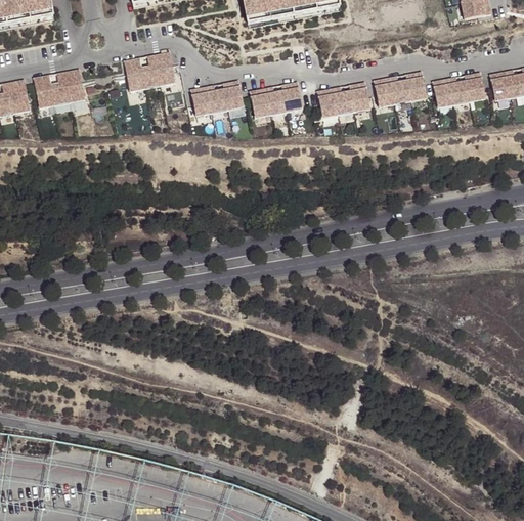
[(0,0),(0,18),(20,15),(22,20),(38,17),(36,12),(51,9),(49,0),(0,0)]
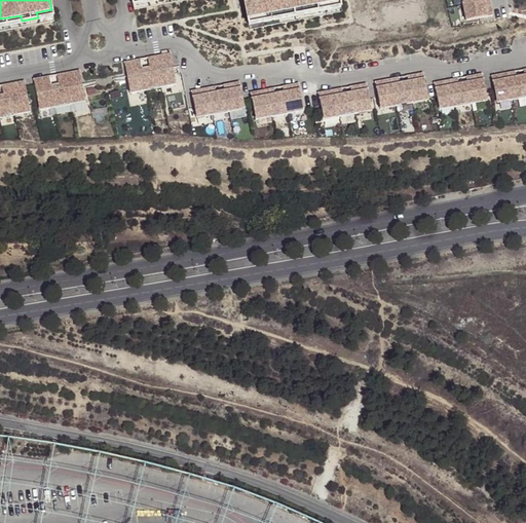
[(246,0),(249,17),(263,14),(264,21),(280,17),(279,11),(310,5),(311,11),(327,8),(326,3),(341,0),(246,0)]
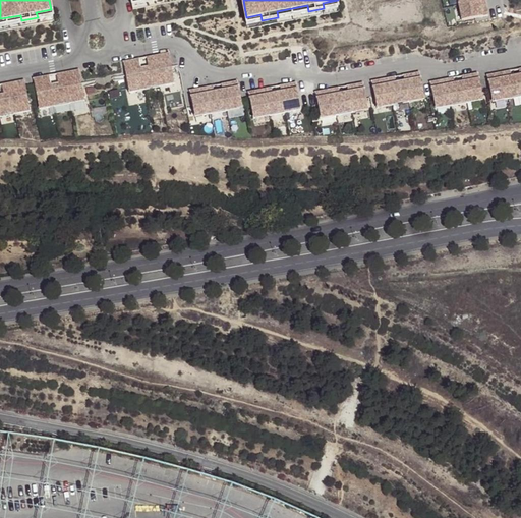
[(338,0),(323,3),(324,8),(339,5),(338,0)]
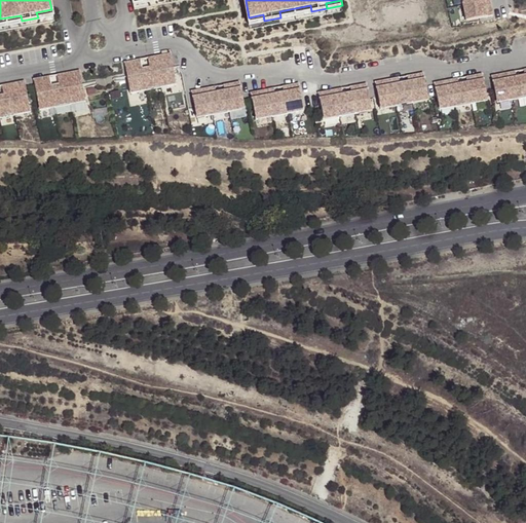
[(463,0),(466,19),(494,13),(491,0),(463,0)]
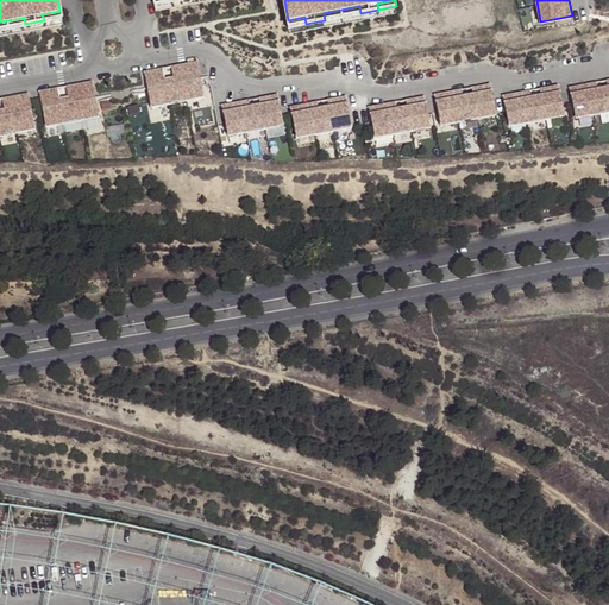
[(359,6),(324,13),(325,20),(360,13),(359,6)]
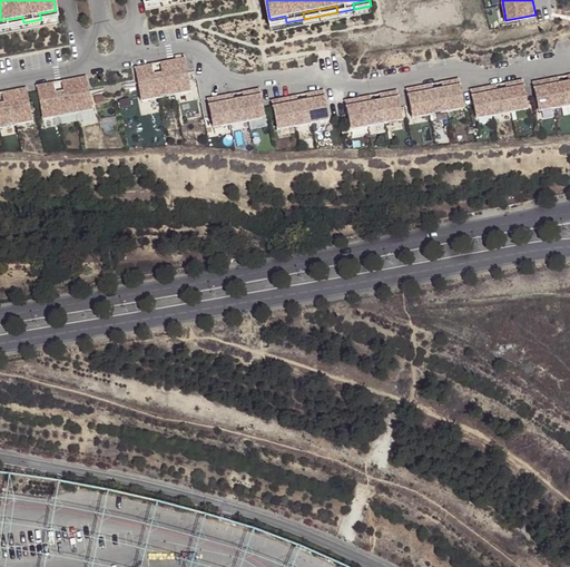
[(56,10),(39,13),(41,19),(57,16),(56,10)]
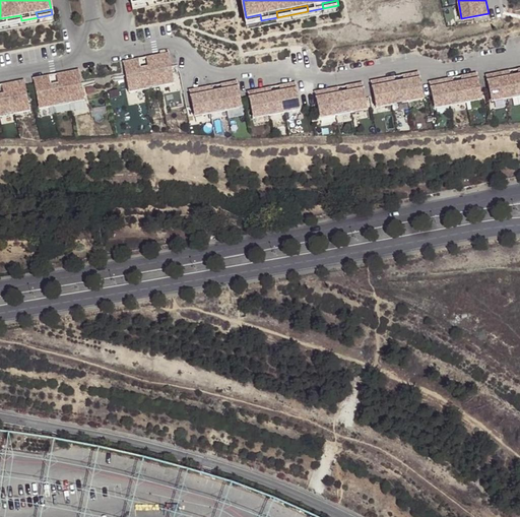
[(260,14),(246,17),(247,23),(261,20),(260,14)]
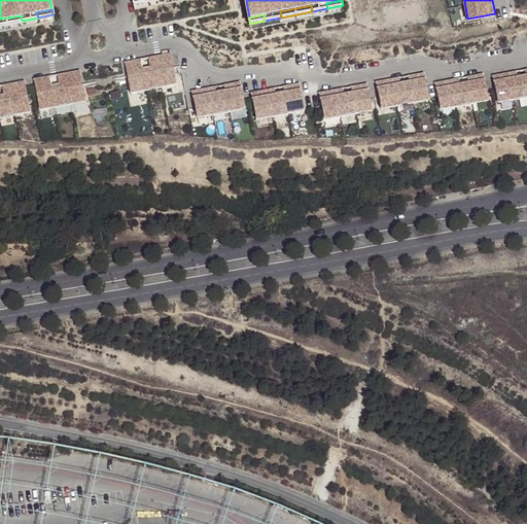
[(21,15),(0,19),(0,25),(22,21),(21,15)]
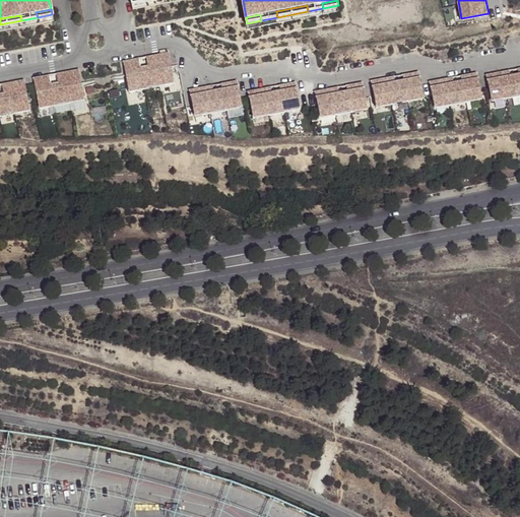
[(168,51),(145,55),(147,65),(140,66),(138,57),(123,60),(128,89),(174,81),(168,51)]
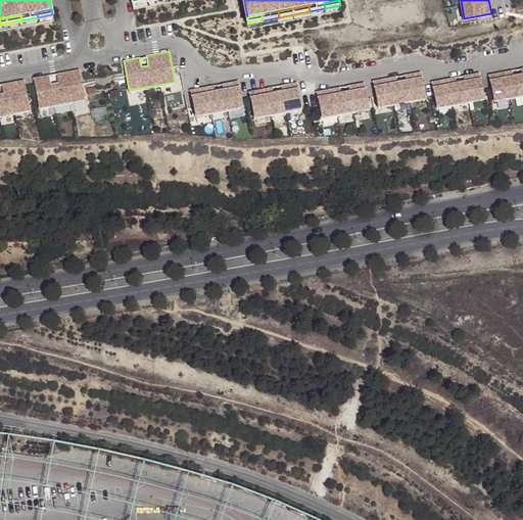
[(513,68),(489,74),(494,100),(522,94),(522,66),(521,67),(522,74),(514,75),(513,68)]
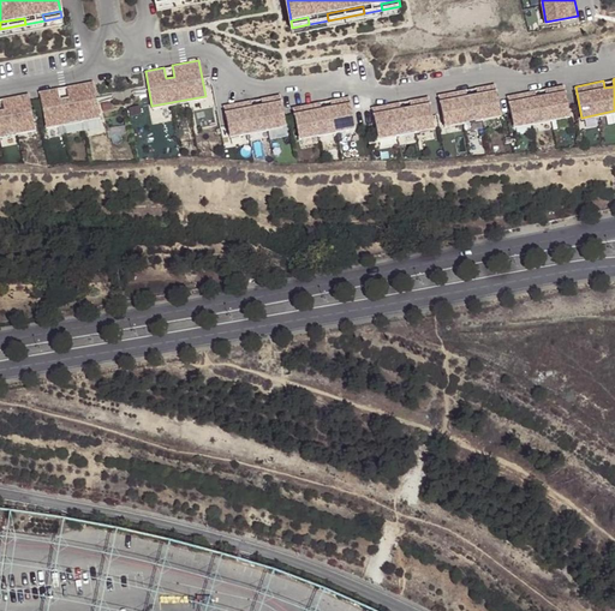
[(58,88),(39,91),(46,126),(100,115),(93,81),(66,85),(69,97),(60,99),(58,88)]
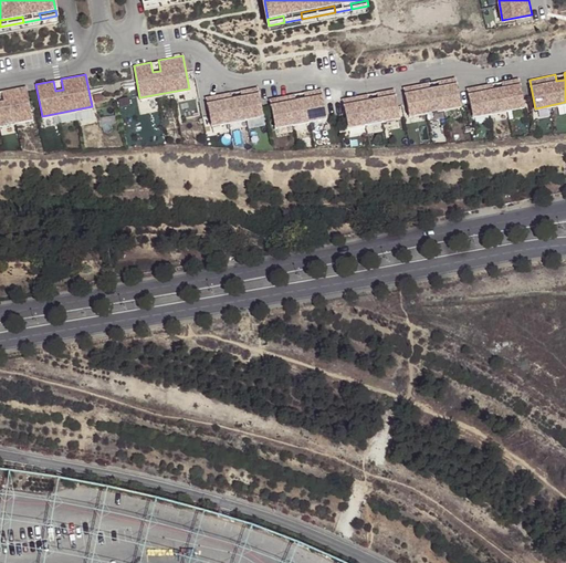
[(429,81),(405,86),(409,115),(461,105),(456,76),(438,80),(440,85),(430,87),(429,81)]
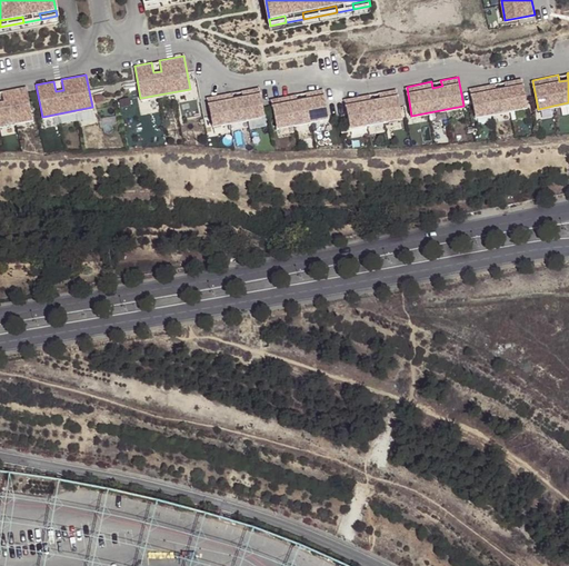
[(496,82),(471,87),(476,116),(528,106),(522,77),(506,80),(507,87),(497,89),(496,82)]
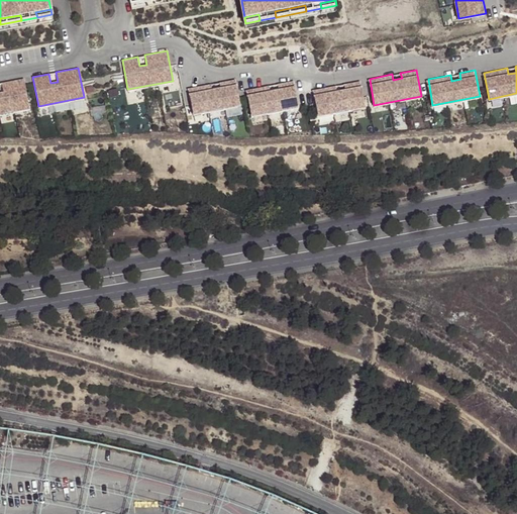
[(0,113),(29,108),(23,79),(1,83),(3,93),(0,93),(0,113)]
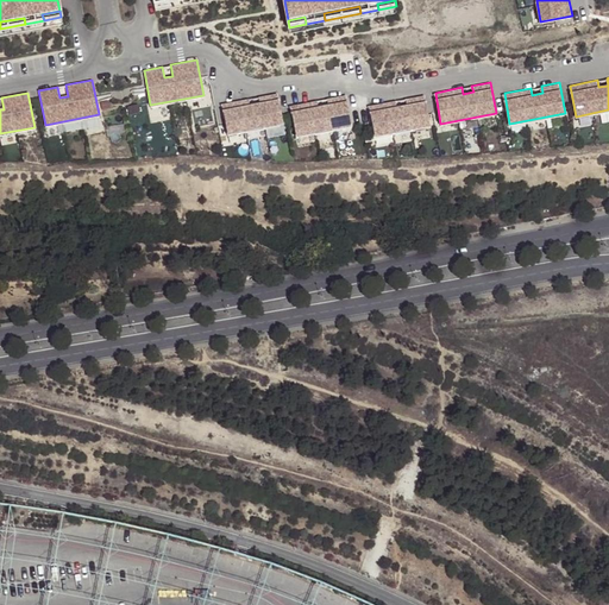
[(249,99),(221,104),(227,134),(283,124),(277,93),(258,96),(259,104),(250,105),(249,99)]
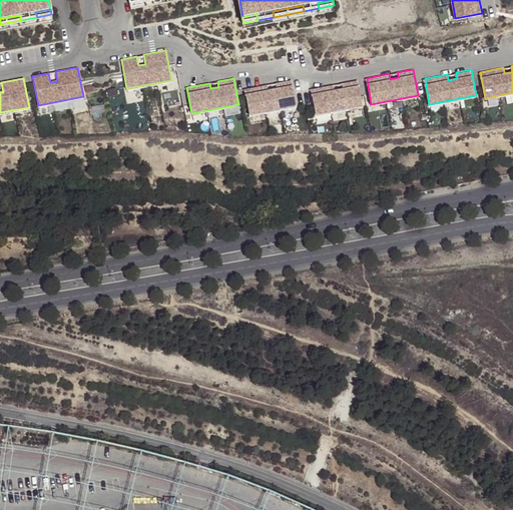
[(267,84),(244,88),(249,114),(296,105),(291,79),(276,82),(277,88),(268,90),(267,84)]
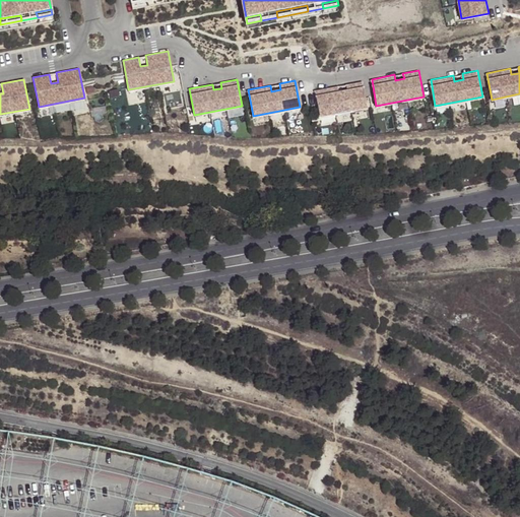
[(338,85),(315,90),(320,117),(368,108),(363,80),(346,84),(347,89),(339,91),(338,85)]
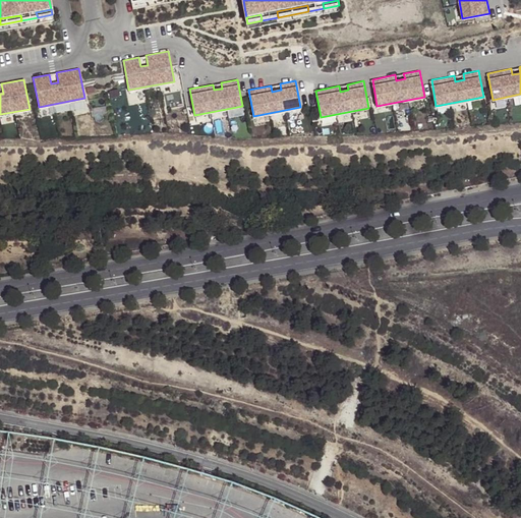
[(286,119),(285,112),(278,113),(280,120),(286,119)]
